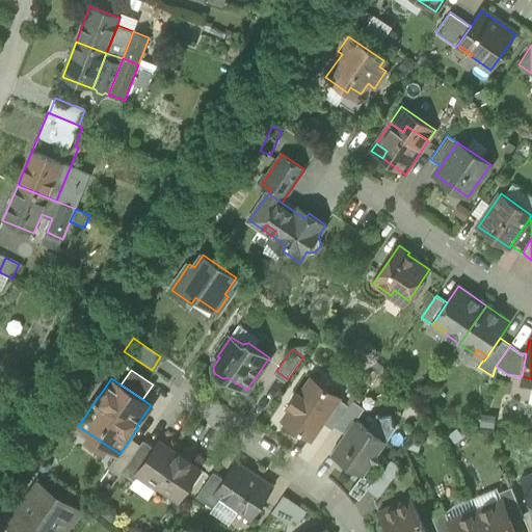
[(283,421),(311,440),(322,422),(324,419),(339,398),(340,397),(312,378),(300,395),(297,392),(289,404),(292,407),(283,421)]
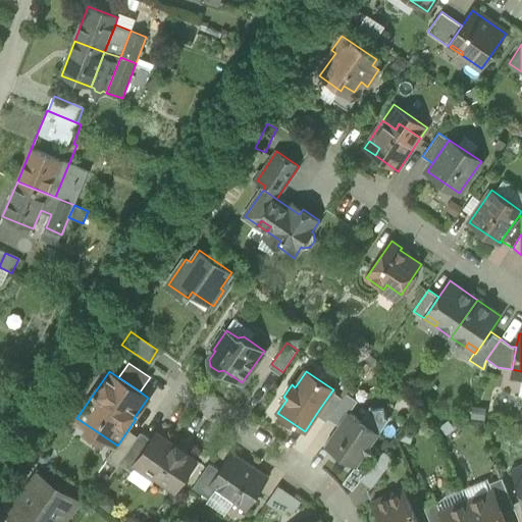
[(327,421),(329,418),(344,398),(332,390),(318,411),(316,414),(327,421)]
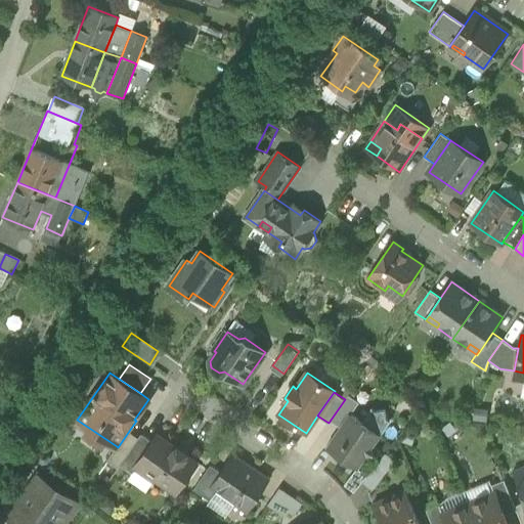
[(149,399),(148,399),(134,420),(136,421),(149,399)]
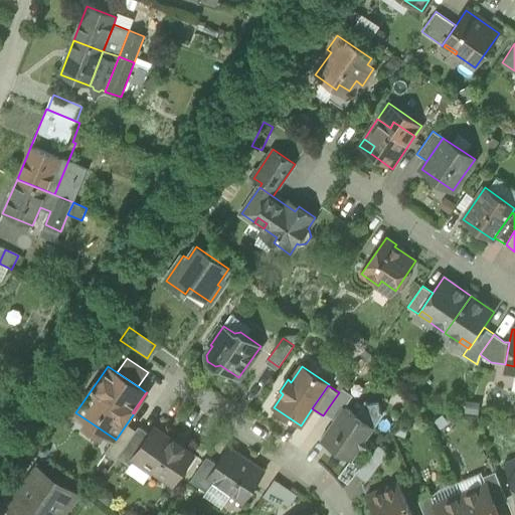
[(349,399),(339,392),(325,412),(335,419),(344,406),(349,399)]
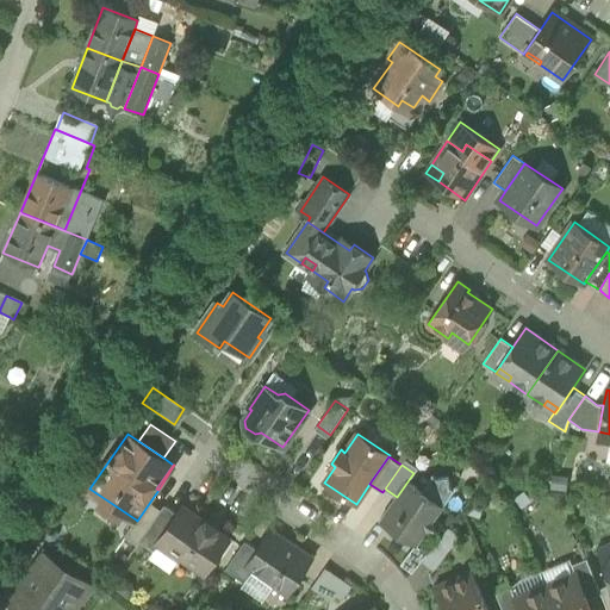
[(434,475),(422,491),(443,505),(454,490),(449,486),(448,477),(437,478),(434,475)]
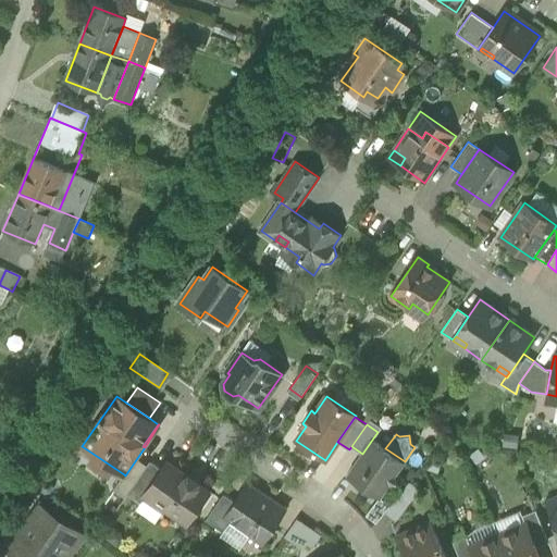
[(395,475),(405,461),(385,448),(372,440),(362,454),(347,475),(380,497),(390,483),(396,482),(395,475)]
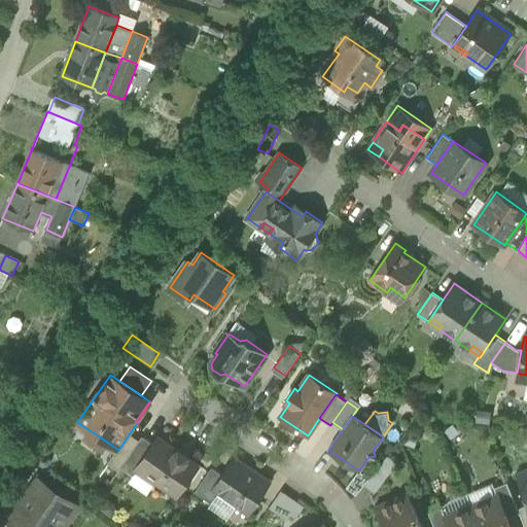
[(105,446),(114,452),(117,449),(77,422),(75,425),(86,433),(84,436),(103,448),(105,446)]
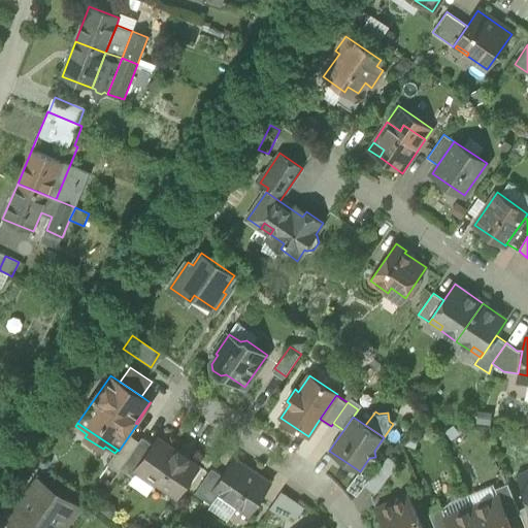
[(122,468),(125,464),(140,441),(130,434),(119,451),(118,450),(114,453),(107,464),(120,472),(122,468)]
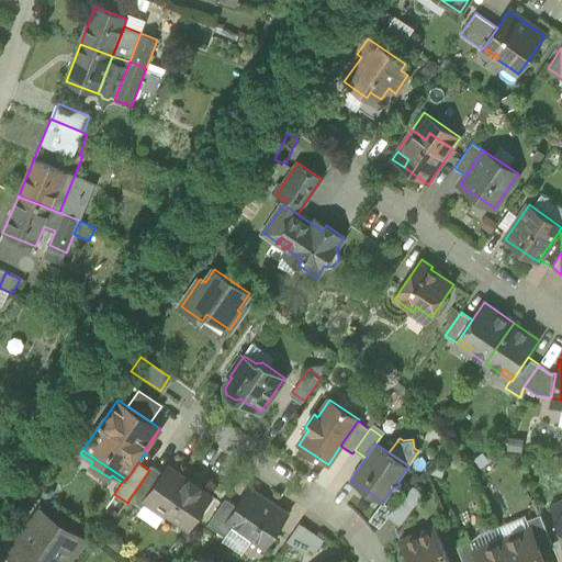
[(153,464),(149,470),(133,494),(144,502),(146,498),(165,472),(153,464)]
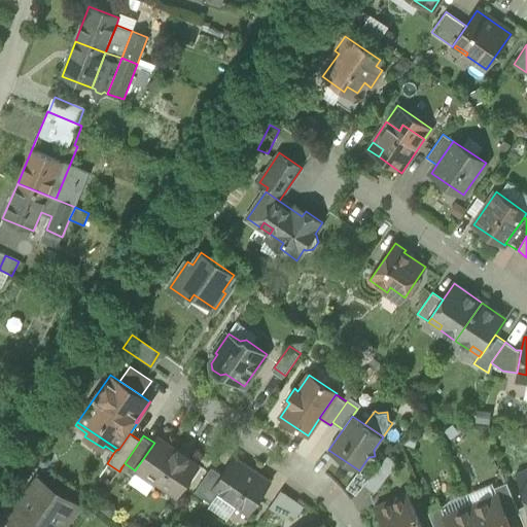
[(137,467),(173,492),(183,478),(186,480),(197,465),(187,458),(187,456),(179,450),(176,451),(157,437),(154,443),(137,467)]
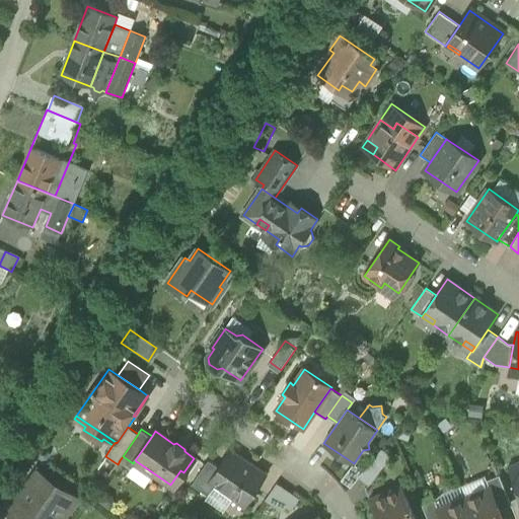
[(370,484),(390,453),(378,445),(359,476),(370,484)]
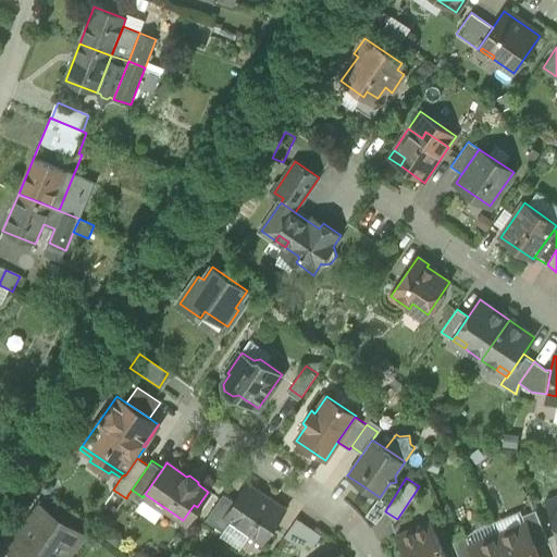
[(231,521),(263,543),(286,510),(247,483),(235,500),(224,516),(231,521)]
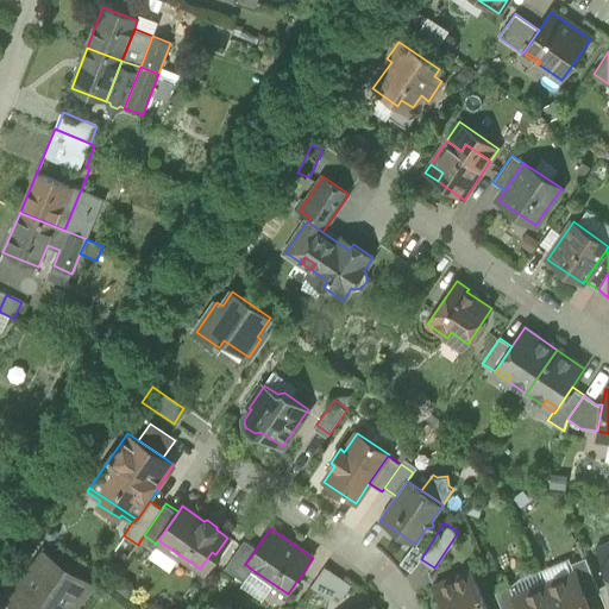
[(225,567),(244,581),(252,570),(245,564),(257,547),(245,539),(225,567)]
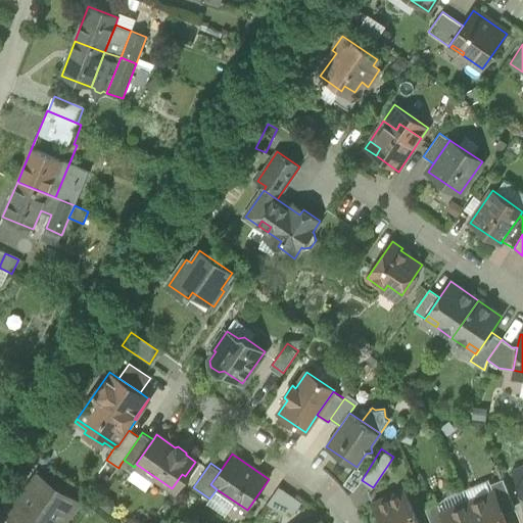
[(522,468),(513,473),(522,495),(522,468)]
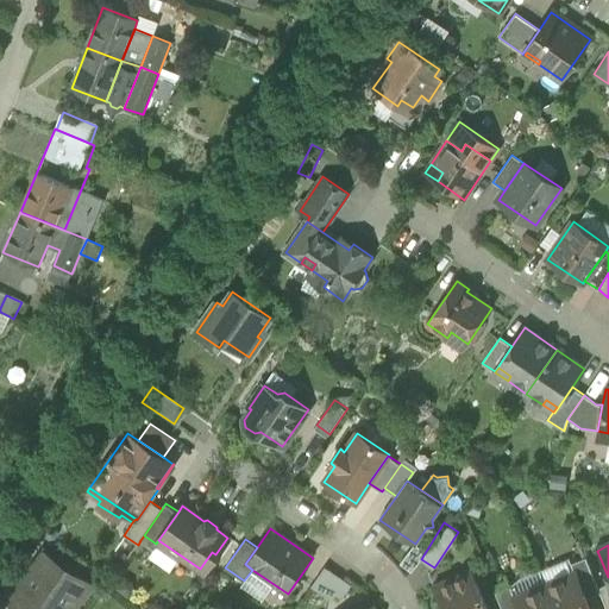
[(13,601),(25,608),(67,608),(68,607),(70,608),(75,608),(90,588),(43,556),(13,601)]
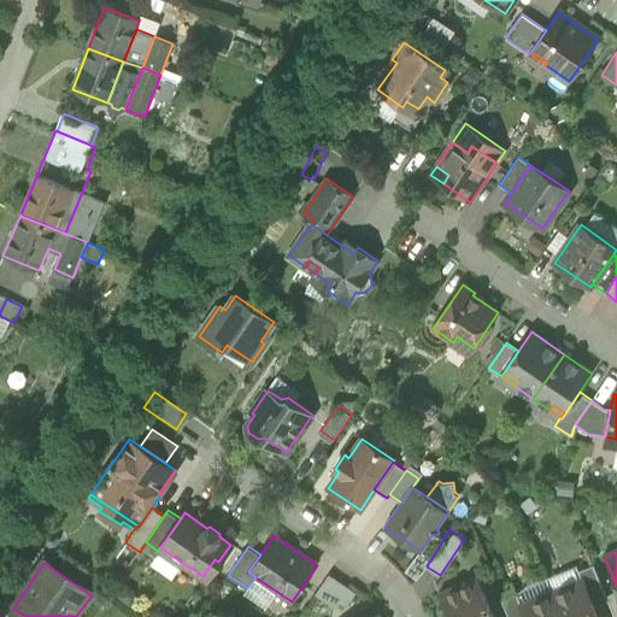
[(594,605),(607,599),(606,595),(592,563),(579,569),(583,580),(594,605)]
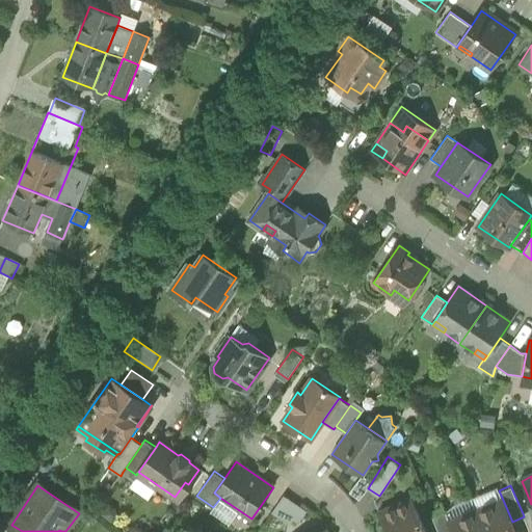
[(287,521),(298,502),(283,493),(271,510),(287,521)]
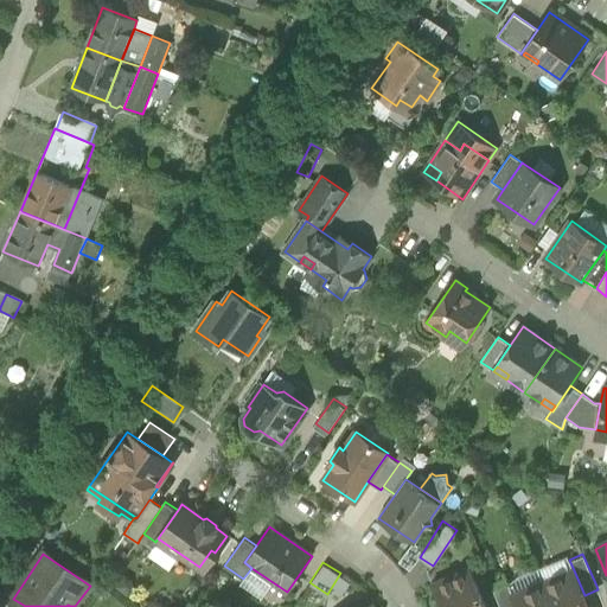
[(434,585),(442,606),(485,606),(471,570),(434,585)]
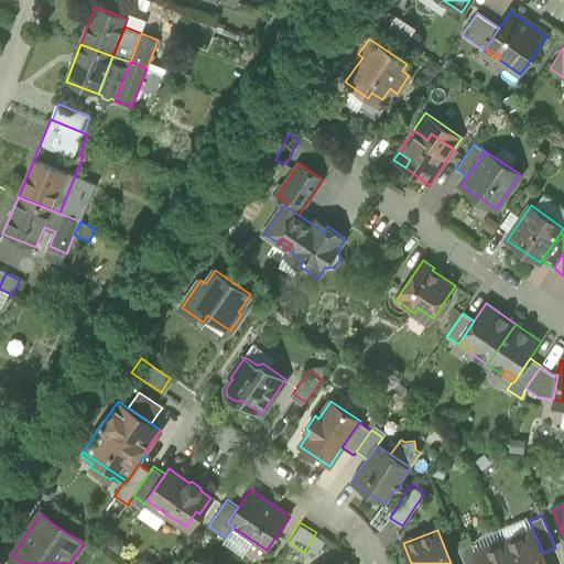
[(533,530),(505,542),(512,563),(546,563),(543,553),(533,530)]
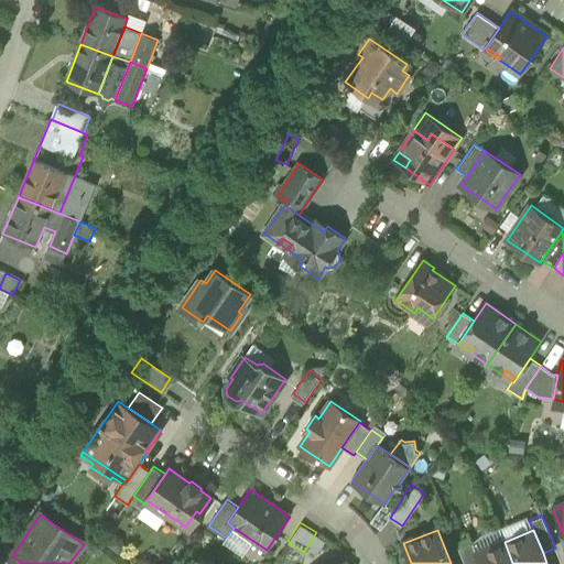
[(563,563),(563,540),(554,544),(555,548),(561,563),(563,563)]
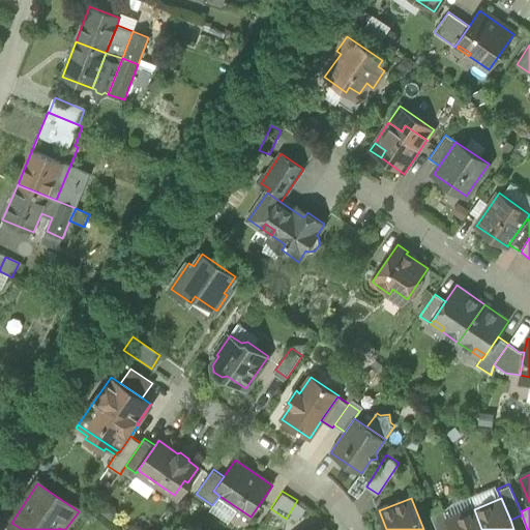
[(481,529),(474,509),(447,520),(446,520),(450,529),(481,529)]
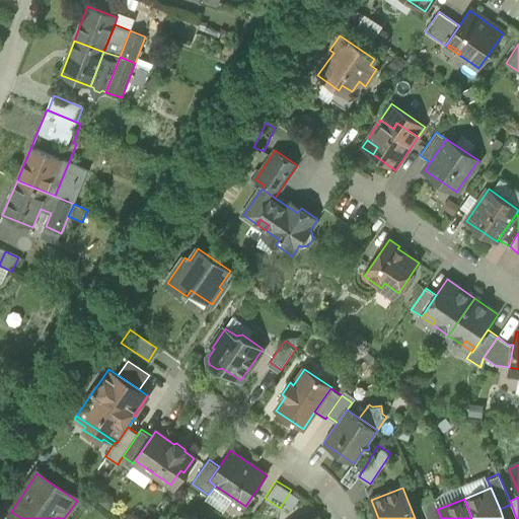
[(422,505),(428,518),(441,518),(437,509),(438,509),(435,500),(422,505)]
